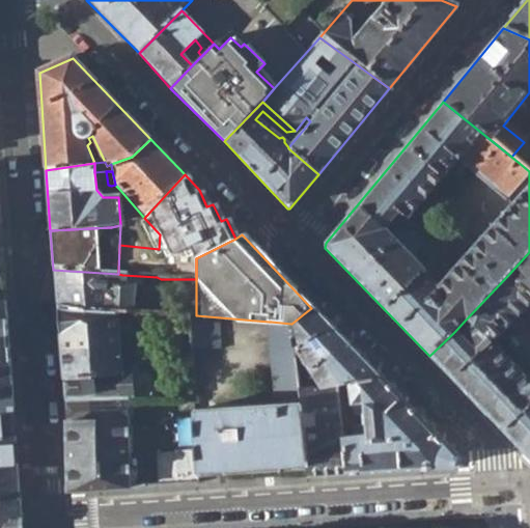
[(529,252),(507,276),(529,295),(529,252)]
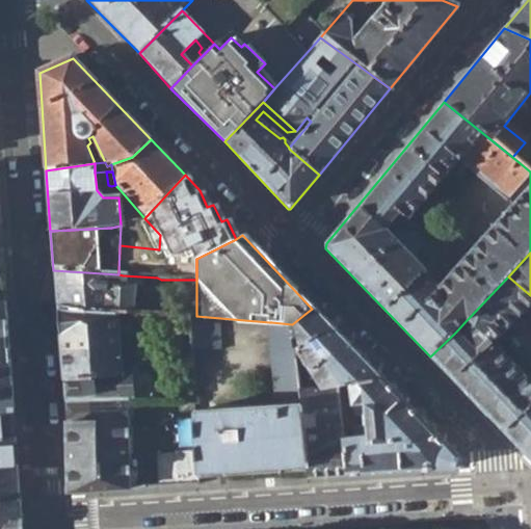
[(53,270),(55,311),(117,312),(131,312),(131,286),(123,286),(123,275),(118,274),(53,270)]
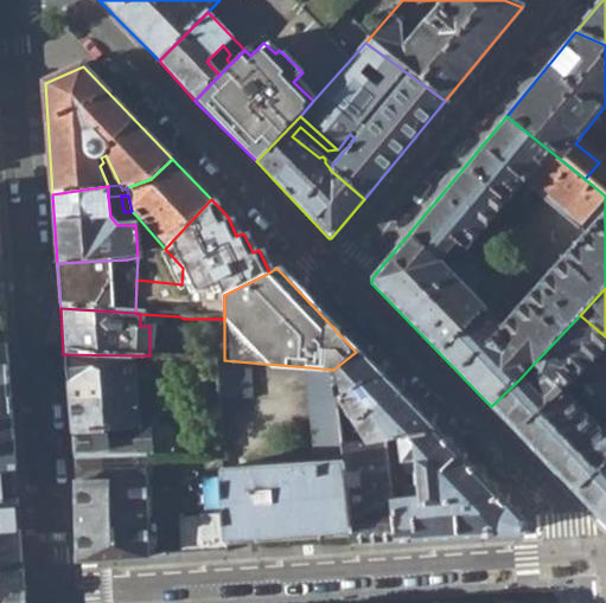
[(150,326),(159,327),(160,315),(140,314),(140,326),(150,326)]
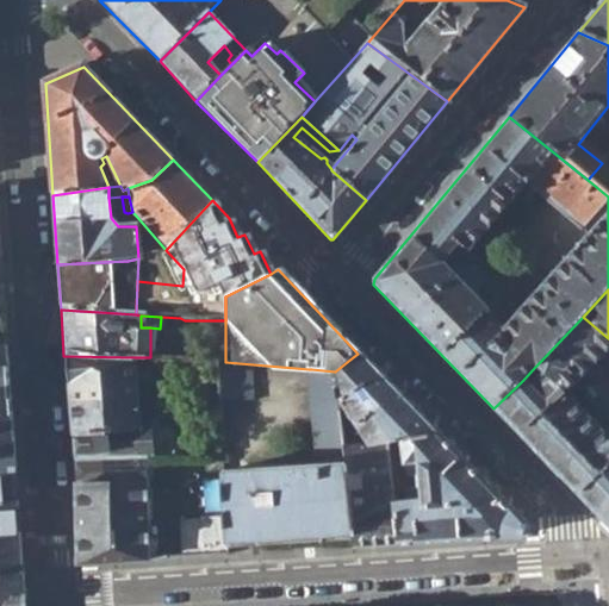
[(493,408),(558,474),(600,431),(564,394),(600,361),(608,370),(607,372),(608,374),(608,338),(583,317),(535,367),(542,374),(529,388),(522,381),(493,408)]
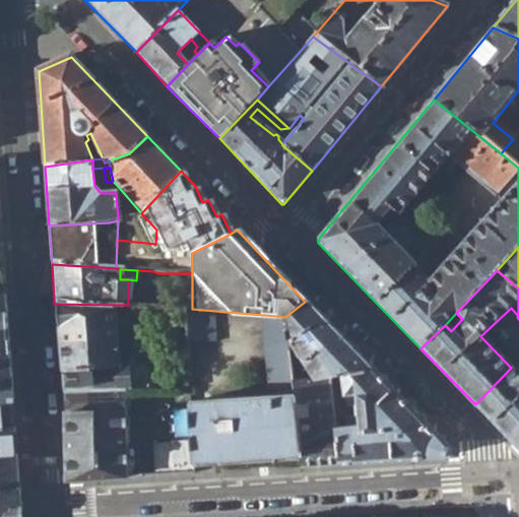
[(184,308),(192,309),(192,280),(192,273),(184,273),(173,273),(173,308),(184,308)]
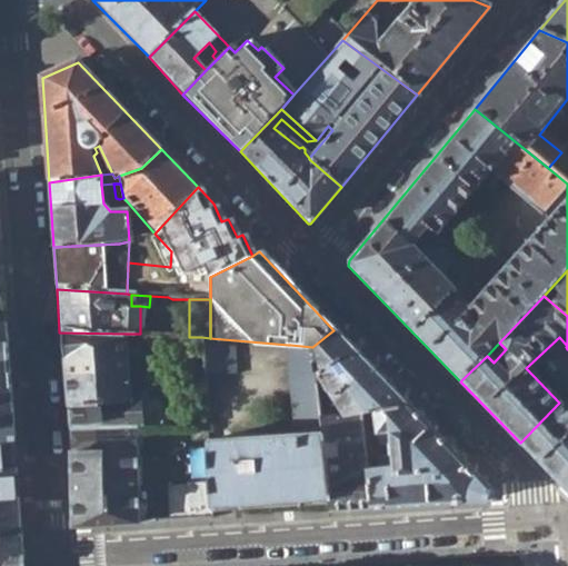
[(0,428),(12,427),(5,319),(0,318),(0,428)]
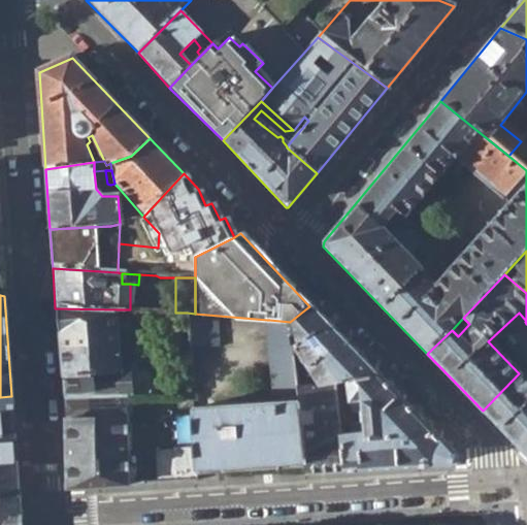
[(309,306),(305,309),(290,322),(297,387),(334,383),(346,381),(362,378),(376,374),(309,306)]
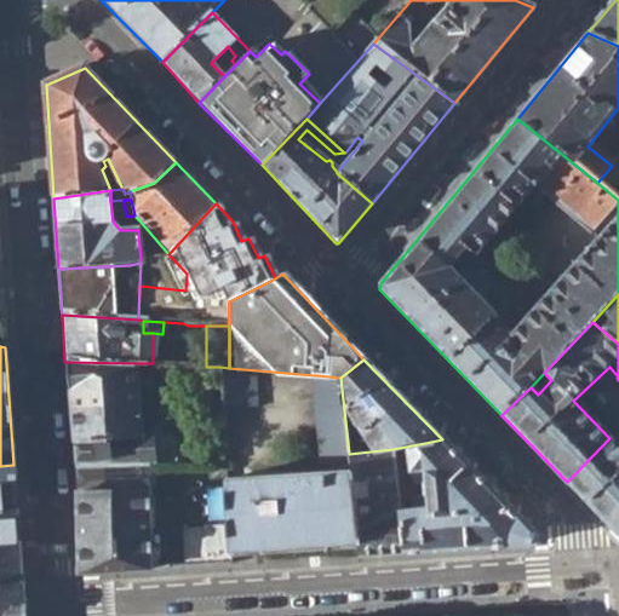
[(64,362),(72,467),(143,466),(139,426),(139,409),(137,363),(64,362)]
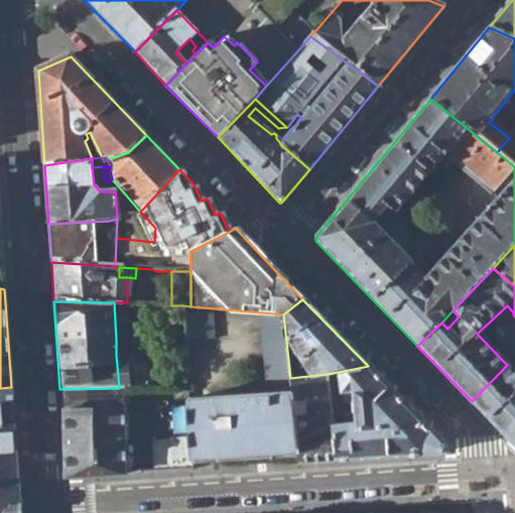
[(265,388),(271,389),(290,387),(290,378),(283,314),(263,312),(261,312),(265,388)]
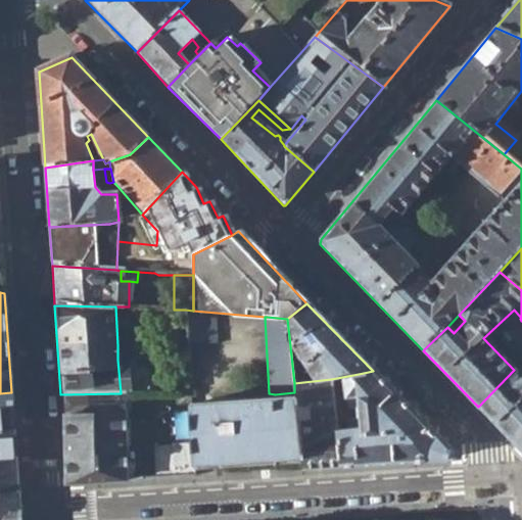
[(521,452),(521,378),(514,370),(478,407),(521,452)]
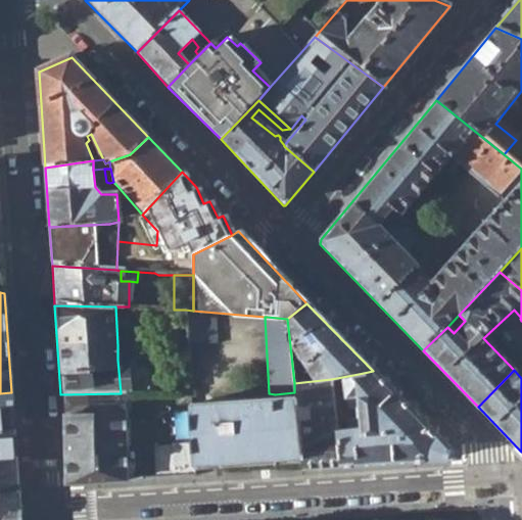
[(451,453),(373,371),(359,374),(342,377),(346,410),(356,408),(357,418),(359,419),(360,429),(337,431),(340,468),(448,461),(451,453)]
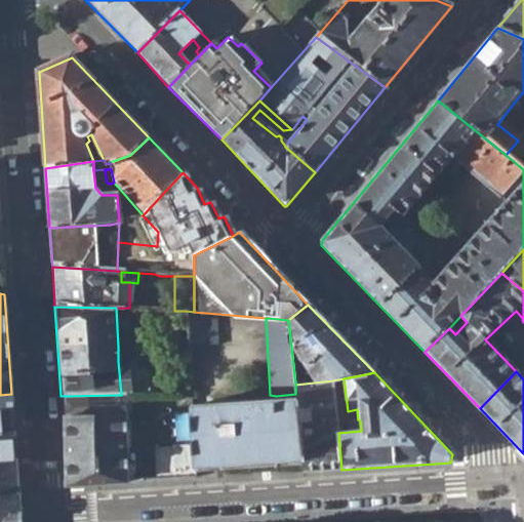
[(299,473),(341,470),(338,433),(332,380),(295,385),(295,394),(297,414),(311,412),(312,427),(296,428),(298,463),(299,473)]
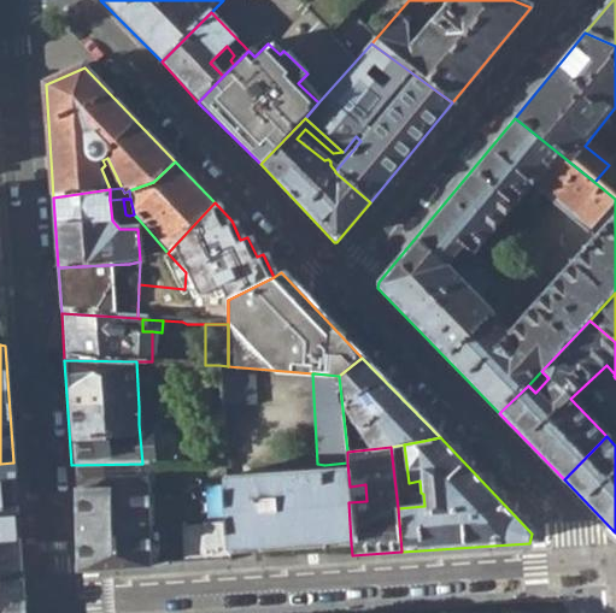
[(0,578),(22,576),(17,510),(15,510),(12,489),(12,478),(15,477),(13,463),(0,464),(0,578)]
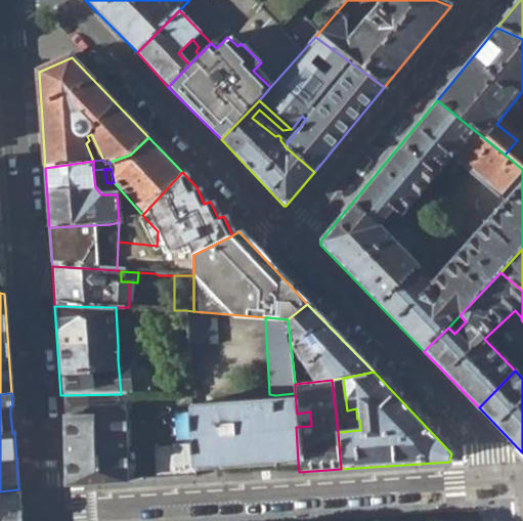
[(191,469),(298,462),(296,427),(297,414),(295,393),(275,395),(275,400),(188,405),(191,469)]
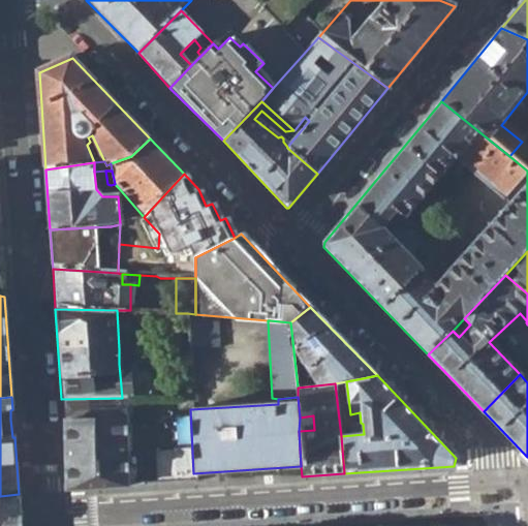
[(126,398),(122,398),(61,399),(63,489),(65,492),(126,488),(126,398)]
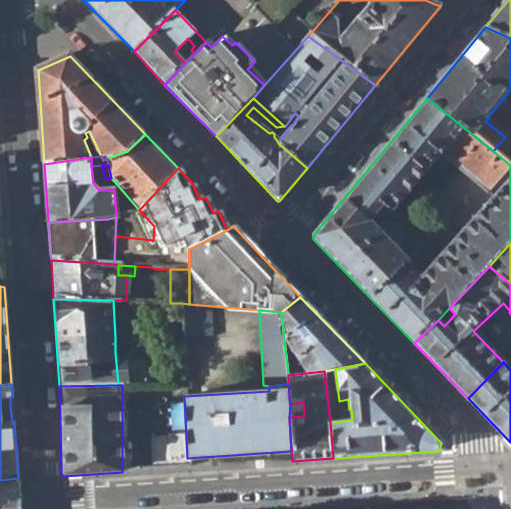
[(154,437),(156,462),(173,460),(171,436),(154,437)]
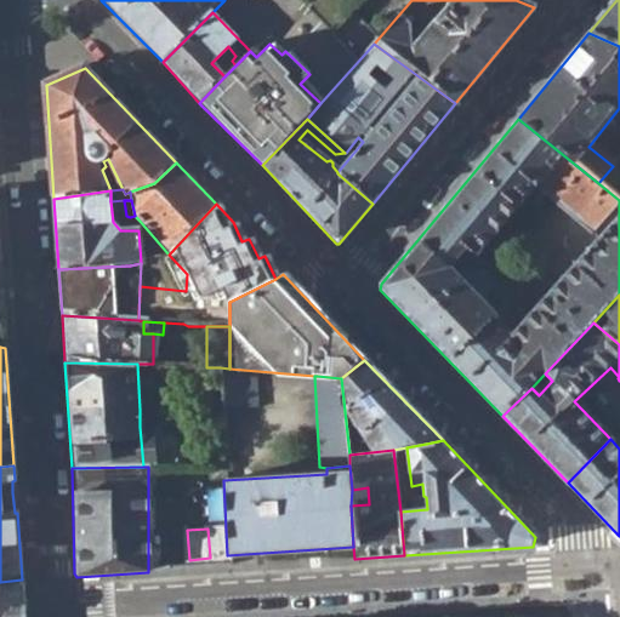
[(24,616),(22,580),(0,582),(0,616),(24,616)]
